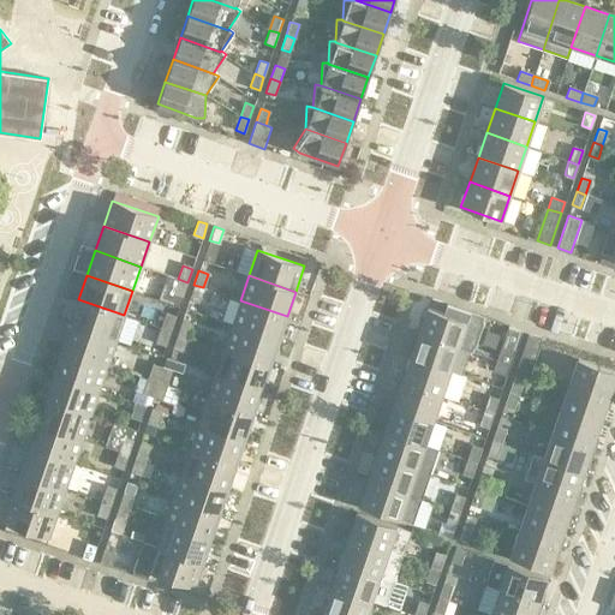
[(187,282),(178,279),(173,293),(183,296),(187,282)]
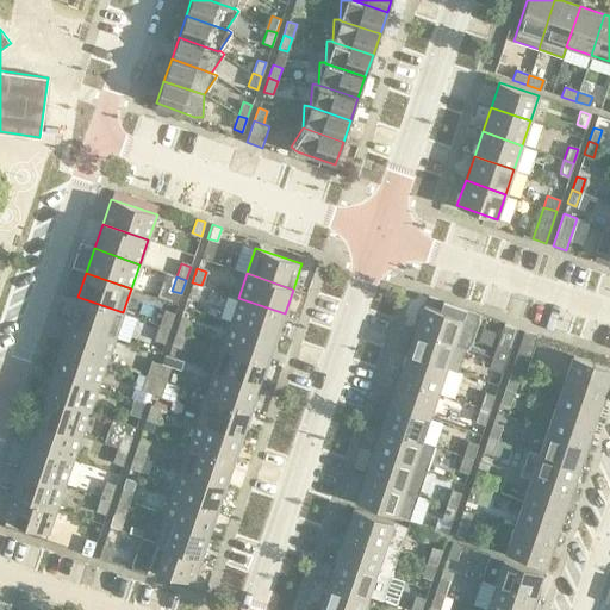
[(201,285),(192,282),(188,296),(197,299),(201,285)]
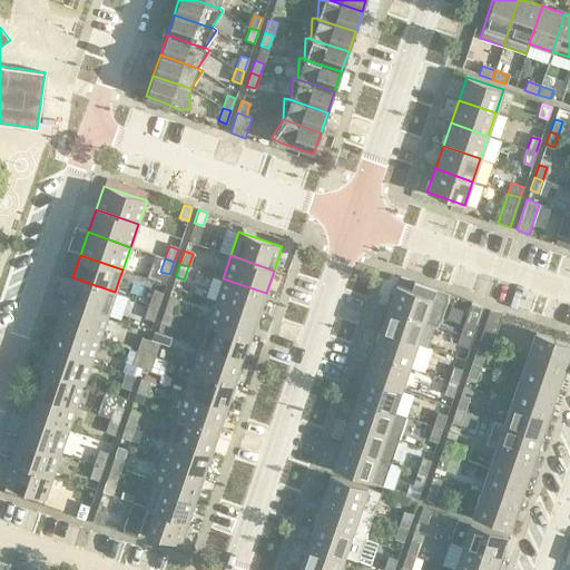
[(115,292),(72,277),(65,301),(107,315),(115,292)]
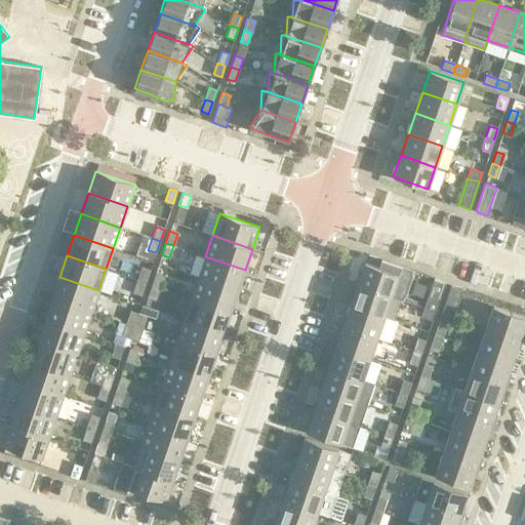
[(245,270),(205,256),(198,277),(238,291),(245,270)]
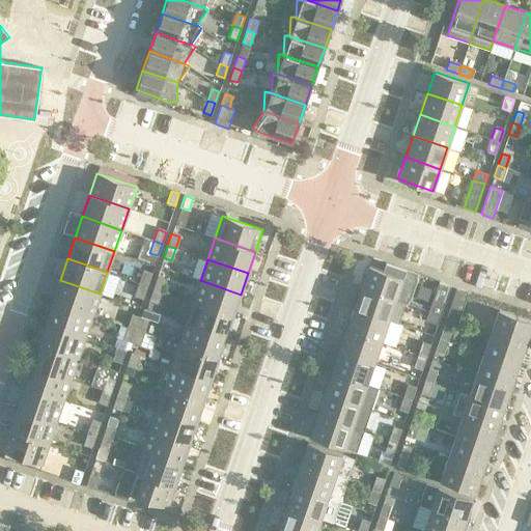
[(386,262),(383,271),(368,266),(361,287),(407,303),(417,273),(386,262)]
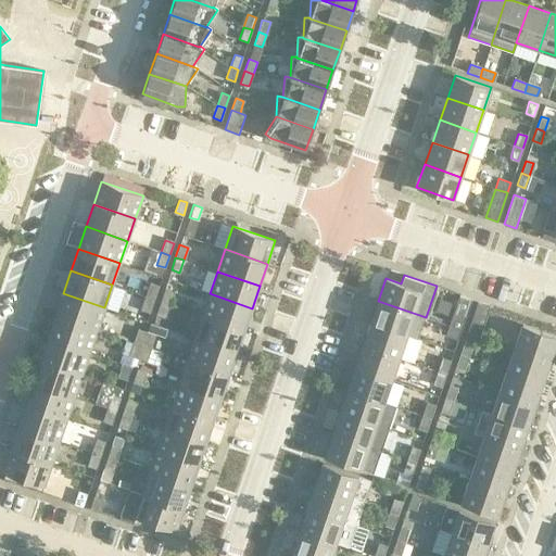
[(150,285),(146,297),(154,300),(159,287),(150,285)]
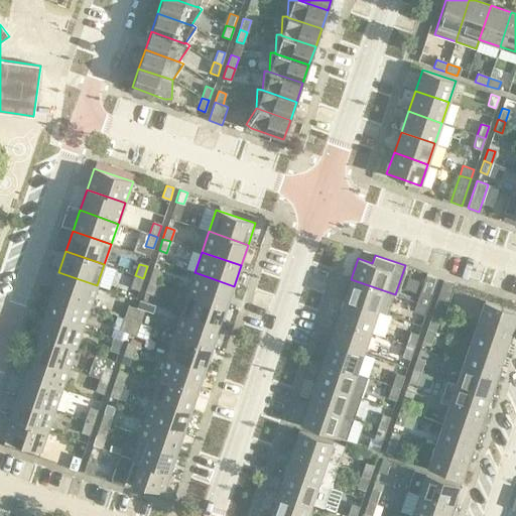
[(152,268),(148,280),(156,282),(160,271),(152,268)]
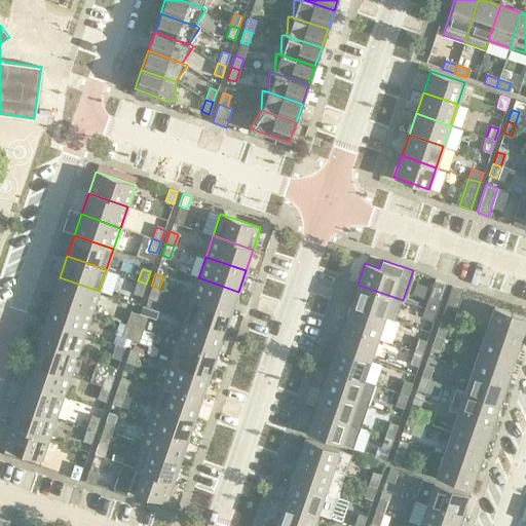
[(99,291),(60,277),(52,298),(91,311),(99,291)]
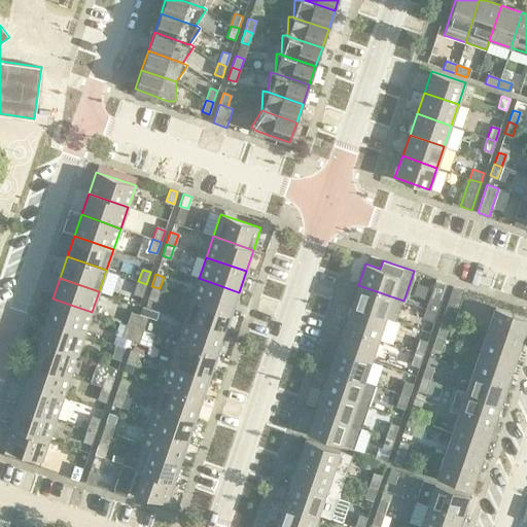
[(239,292),(199,278),(191,300),(232,313),(239,292)]
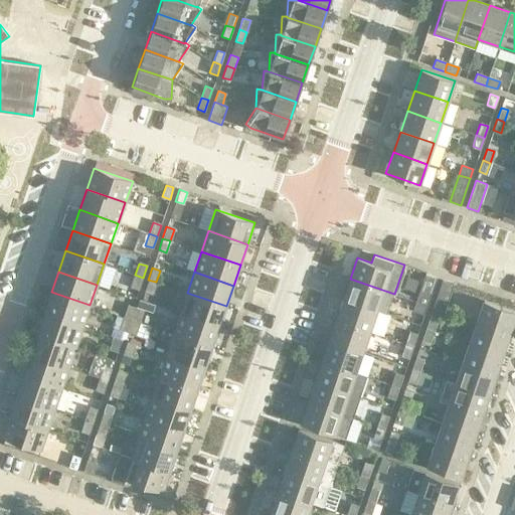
[(143,278),(135,275),(131,287),(139,289),(143,278)]
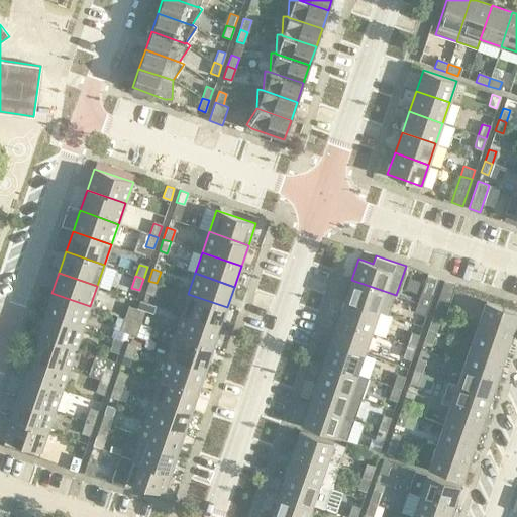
[(426,276),(417,302),(428,306),(437,279),(426,276)]
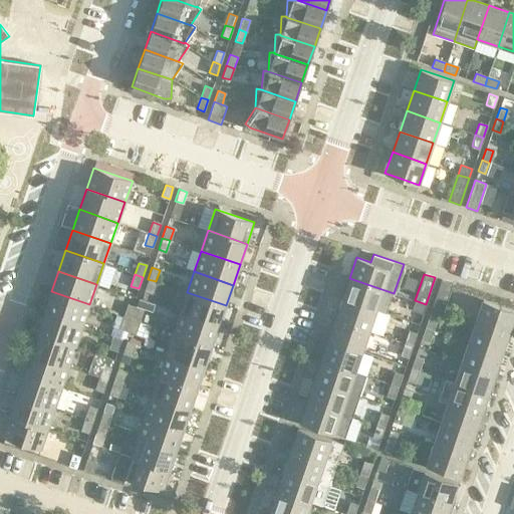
[(394,293),(349,278),(342,298),(375,310),(387,313),(394,293)]
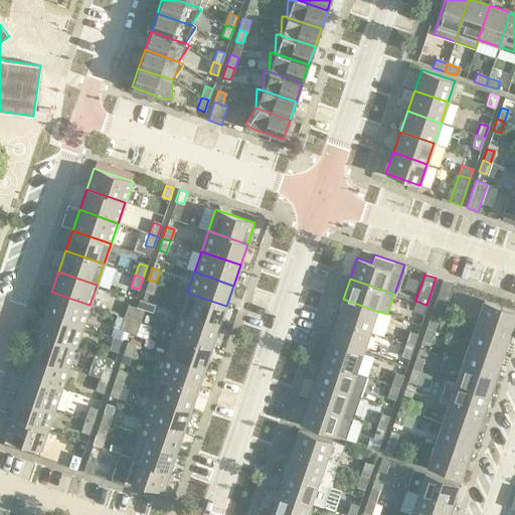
[(156,282),(148,280),(145,291),(152,294),(156,282)]
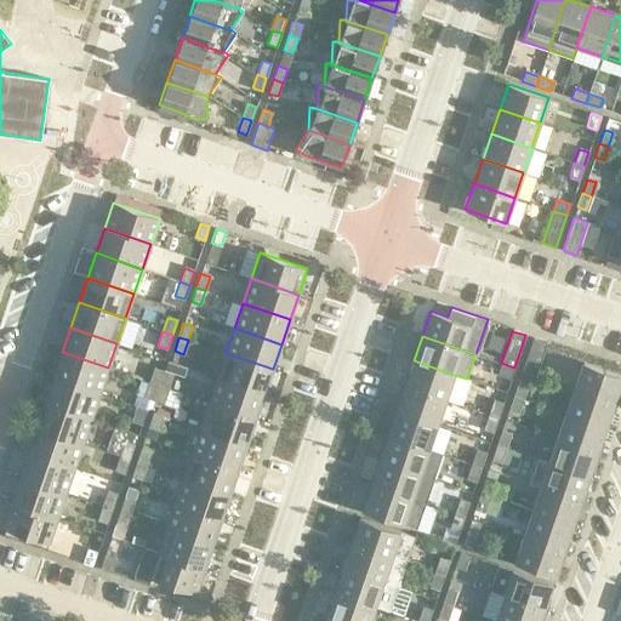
[(546,342),(533,337),(522,370),(535,375),(546,342)]
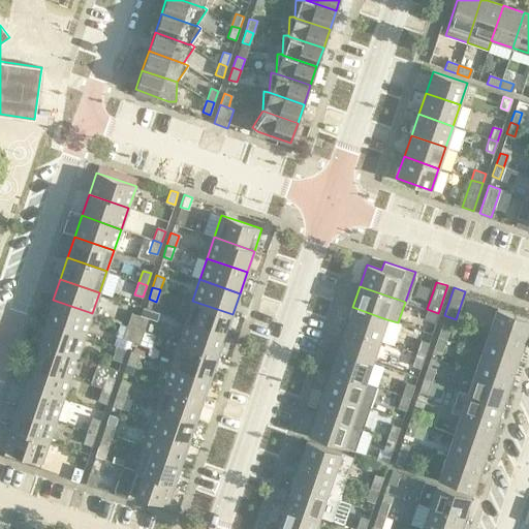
[(92,313),(53,300),(45,321),(85,335),(92,313)]
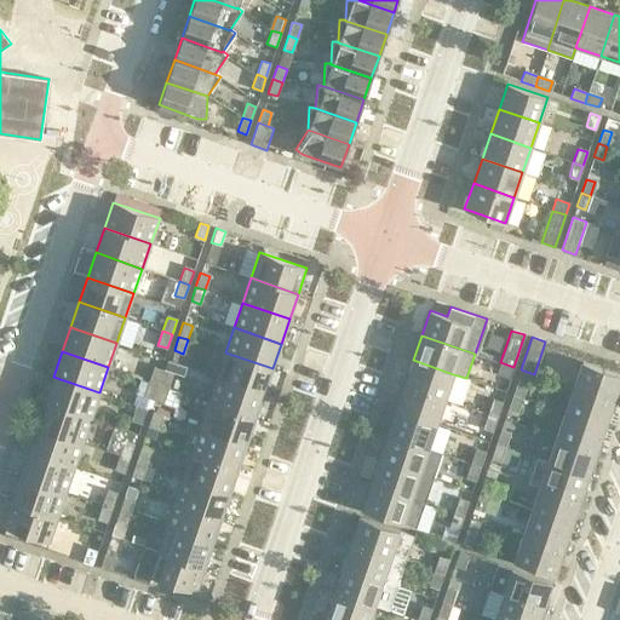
[(273,368),(225,352),(217,377),(264,392),(273,368)]
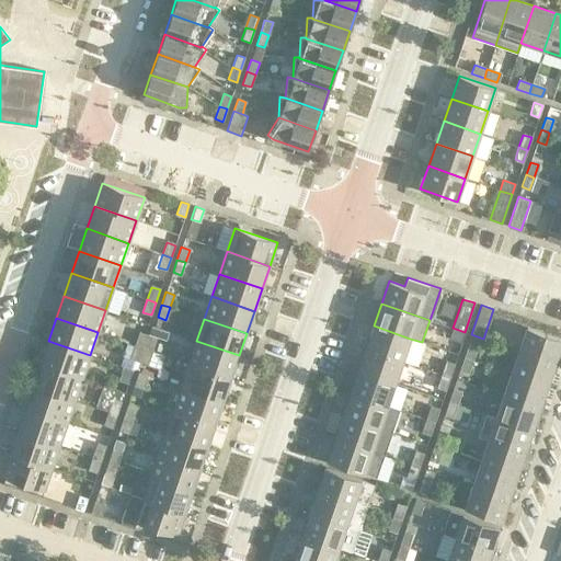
[(410,339),(374,325),(366,348),(402,361),(410,339)]
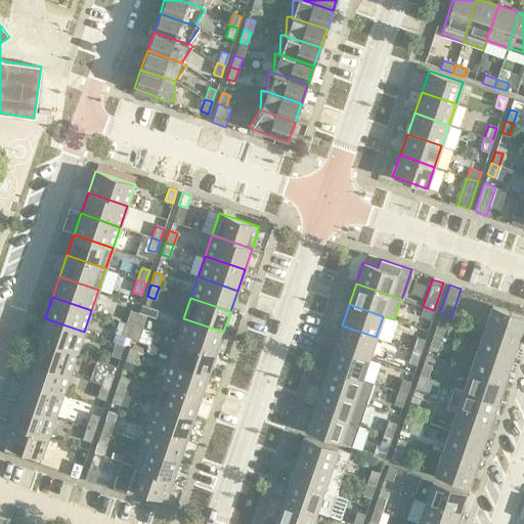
[(434,310),(423,306),(420,316),(431,320),(434,310)]
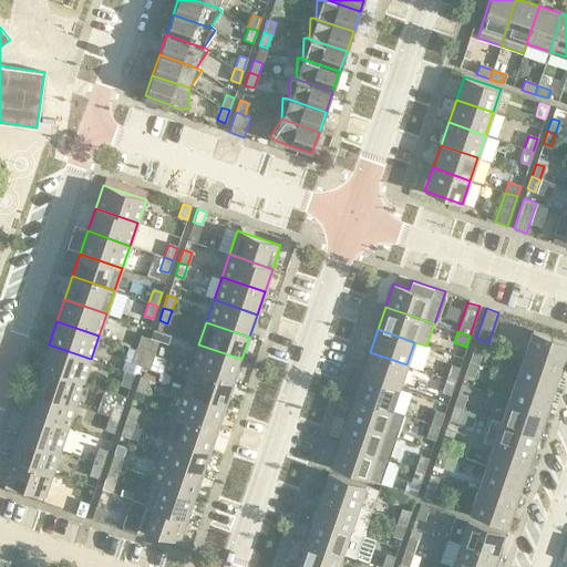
[(566,342),(532,331),(524,354),(560,367),(566,348),(566,342)]
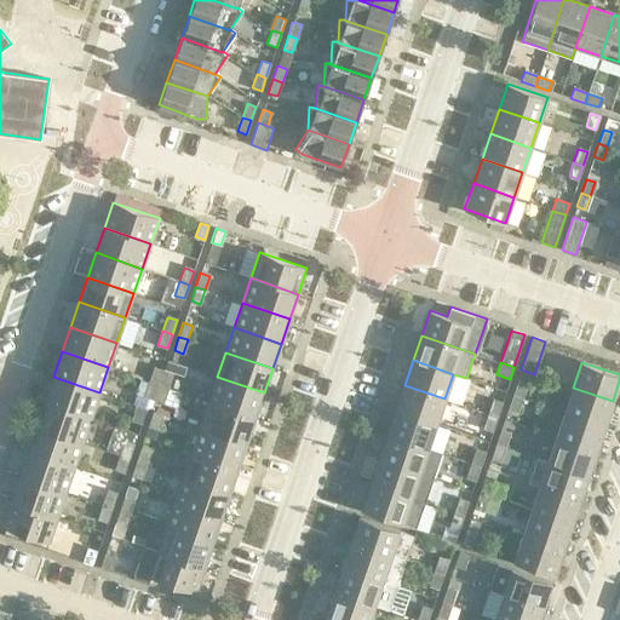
[(154,368),(149,382),(159,384),(164,371),(154,368)]
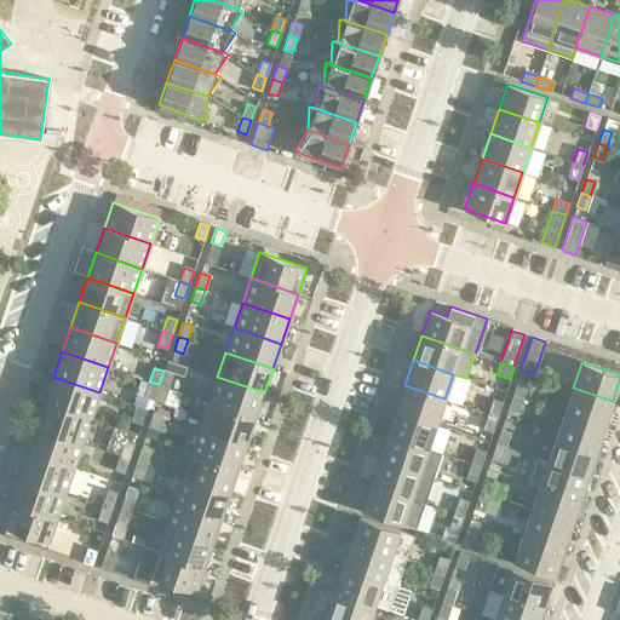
[(172,374),(164,371),(159,384),(167,388),(172,374)]
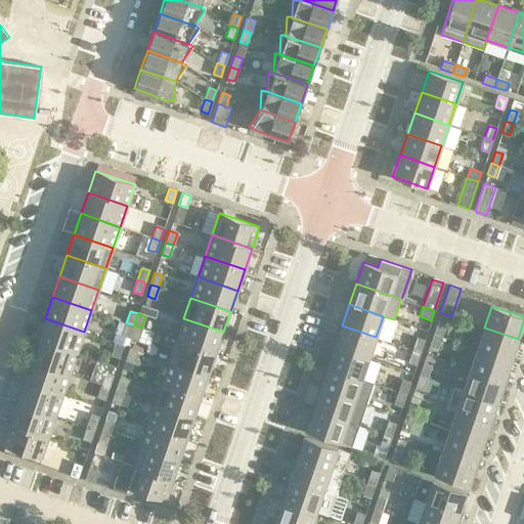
[(84,332),(45,318),(38,340),(77,353),(84,332)]
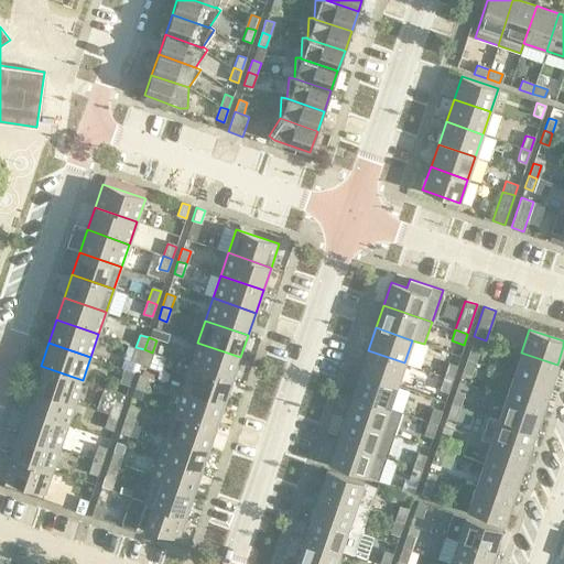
[(240,357),(197,343),(190,366),(232,380),(240,357)]
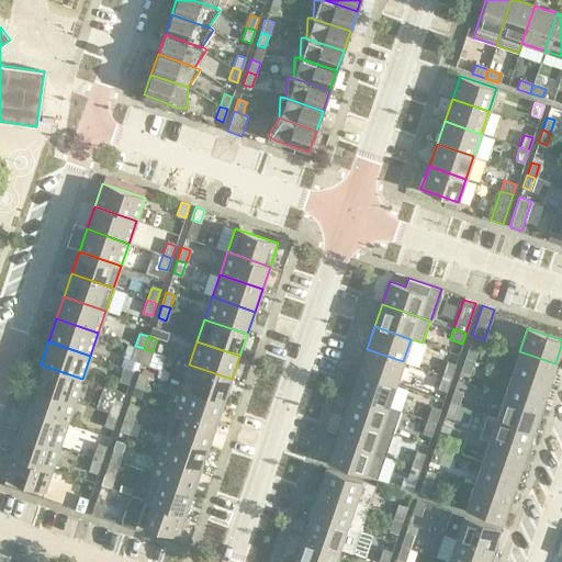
[(469,345),(464,357),(473,360),(476,348),(469,345)]
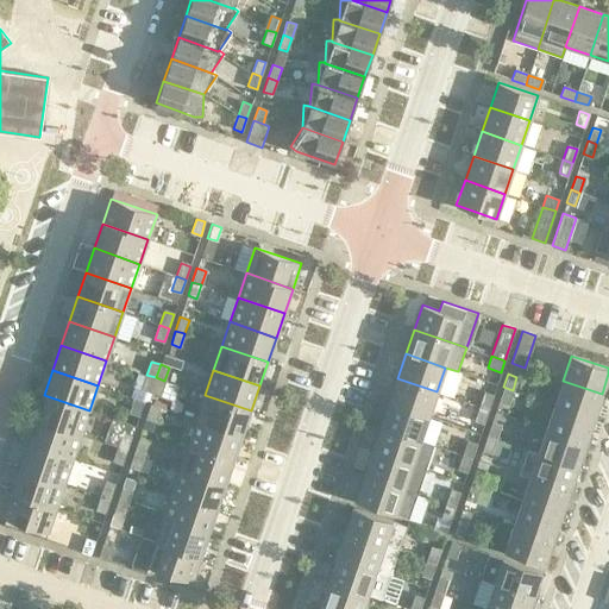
[(156,377),(146,375),(142,388),(151,391),(156,377)]
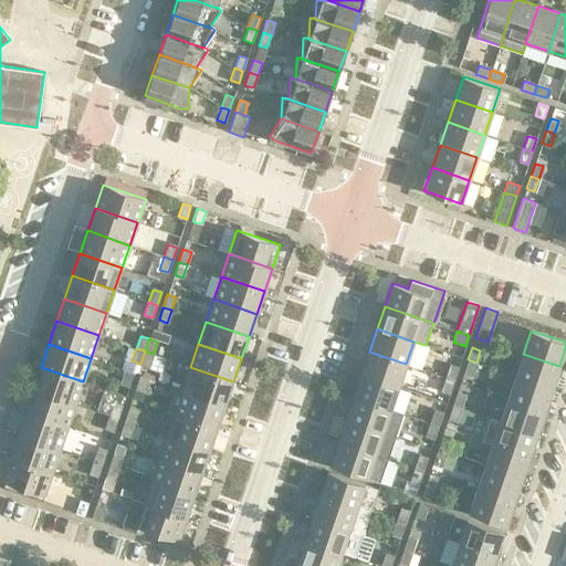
[(153,354),(145,350),(140,364),(148,366),(153,354)]
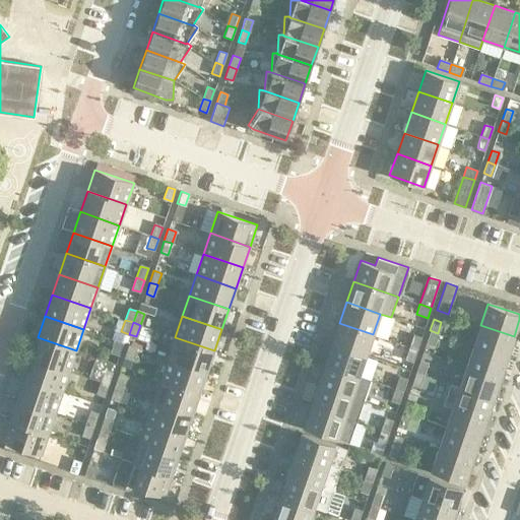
[(373,334),(339,323),(332,343),(366,354),(373,334)]
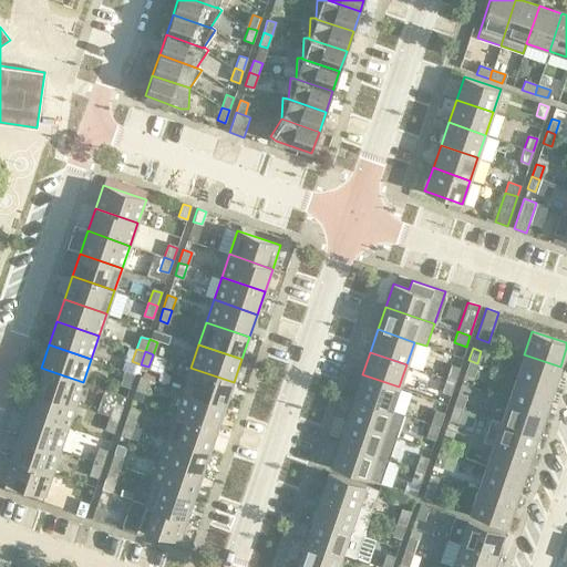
[(560,367),(524,354),(516,377),(553,390),(560,367)]
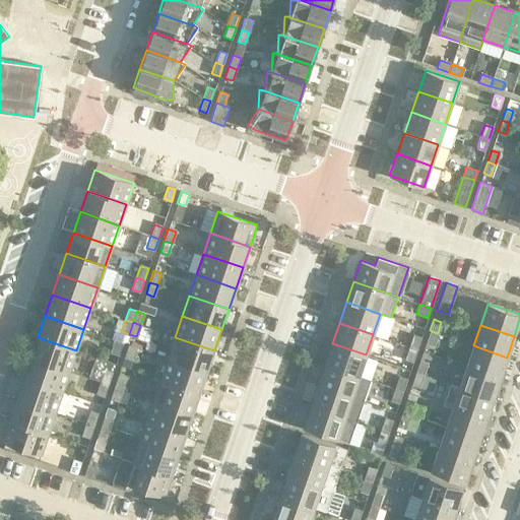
[(438,333),(430,330),(426,342),(434,344),(438,333)]
